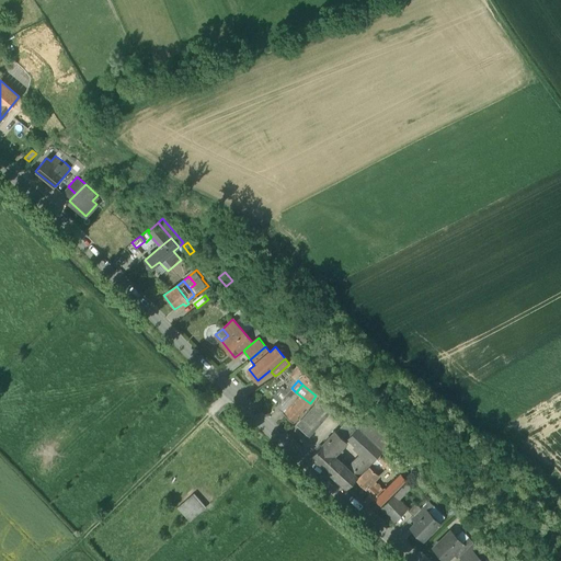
[(296,392),(292,388),(286,395),(290,398),(296,392)]
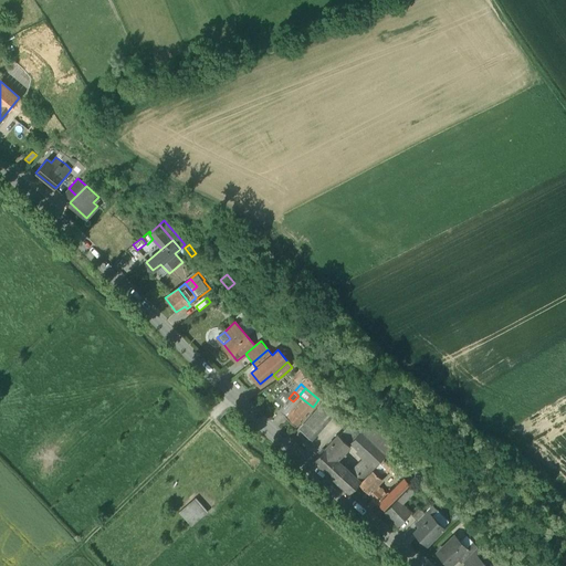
[(289,398),(287,400),(284,398),(282,401),(284,404),(279,410),(285,417),(293,408),(295,410),(304,400),(299,396),(293,401),(289,398)]
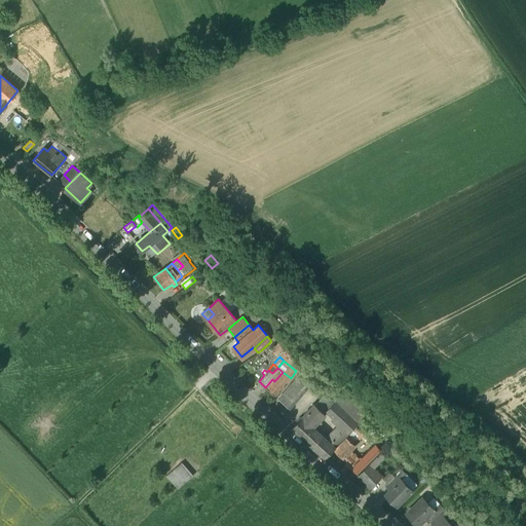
[(291,378),(283,372),(274,381),(272,379),(265,387),(274,396),(291,378)]
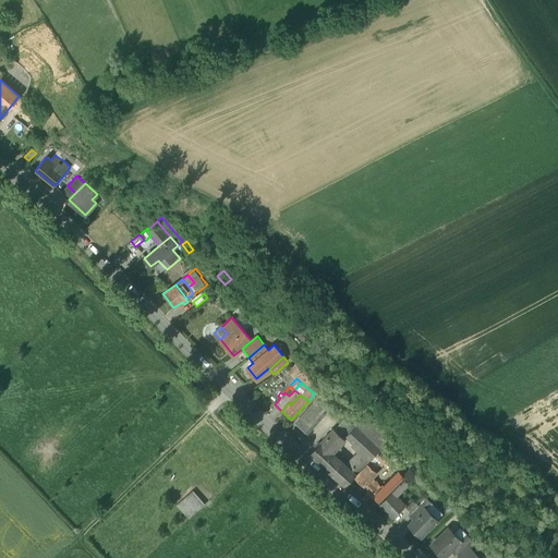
[(326,401),(318,396),(313,401),(315,402),(320,408),(326,401)]
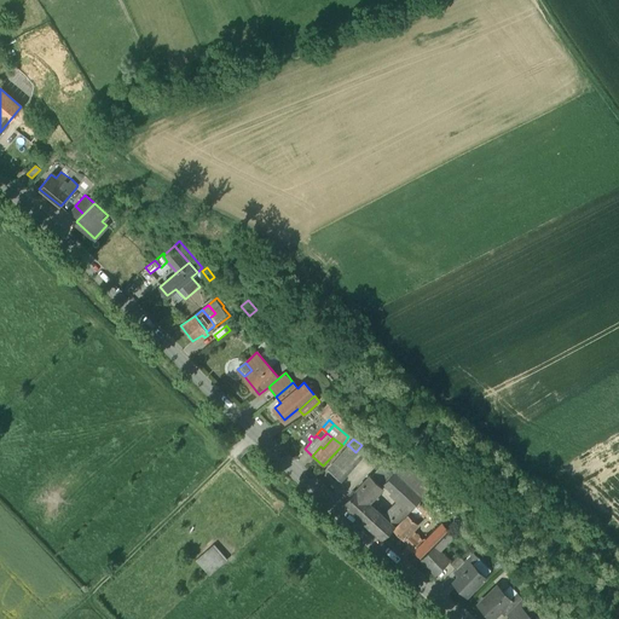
[(350,446),(329,470),(341,481),(363,457),(356,452),(350,446)]
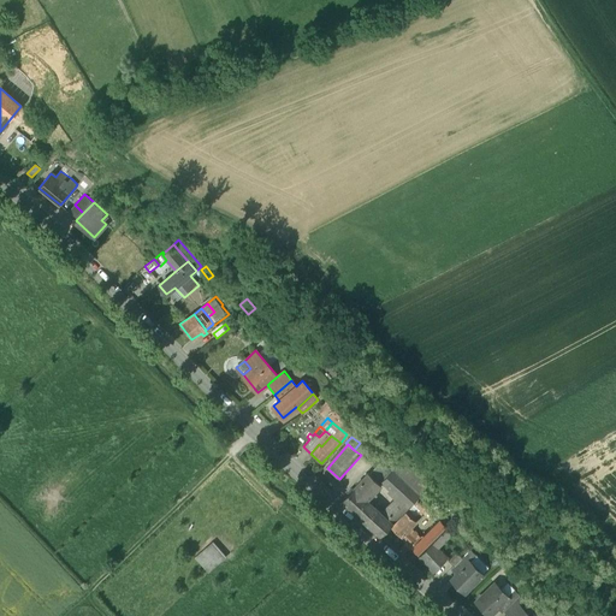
[(431,484),(402,458),(392,469),(419,496),(431,484)]
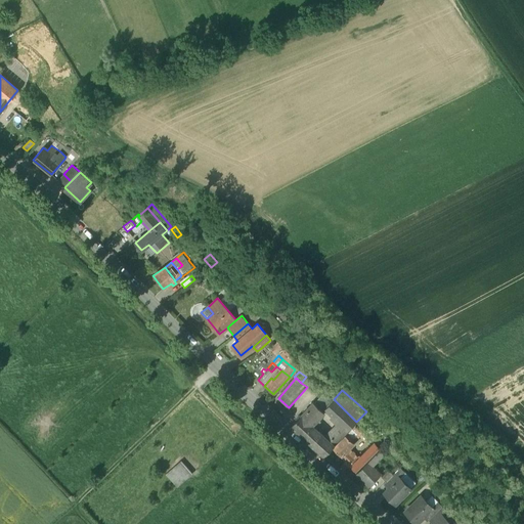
[(329,405),(320,397),(314,403),(323,412),(325,410),(324,409),(329,405)]
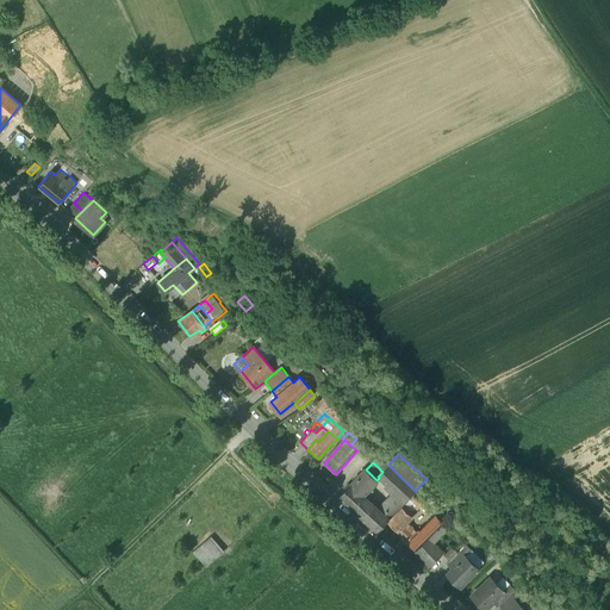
[(383,472),(378,477),(379,478),(396,495),(404,502),(406,499),(414,493),(416,491),(415,491),(388,465),(383,472)]
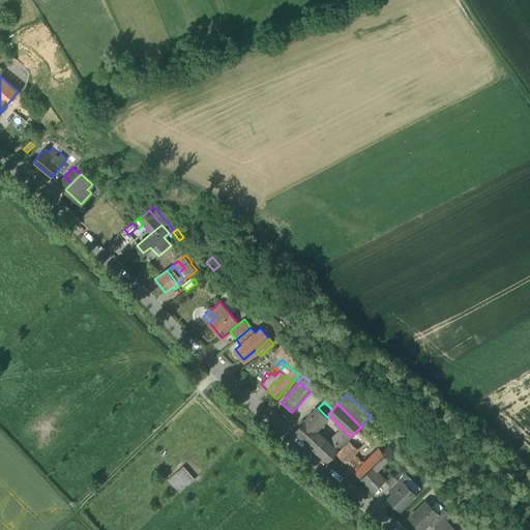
[(317,407),(294,431),(313,449),(323,438),(315,430),(327,417),(318,408),(317,407)]
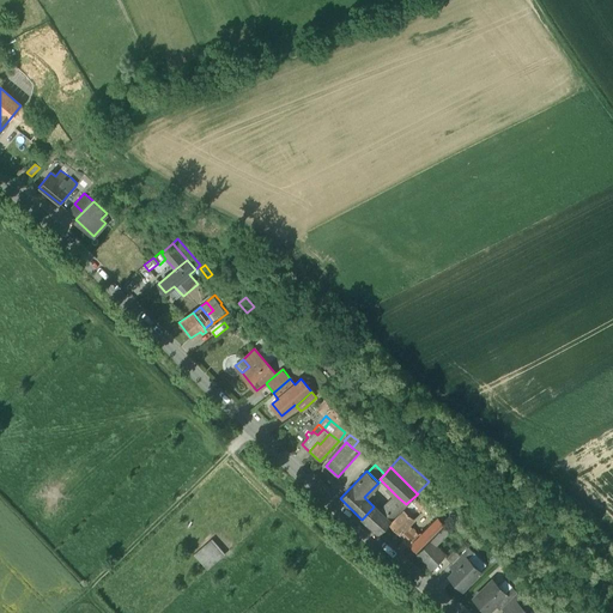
[(416,496),(408,502),(410,503),(414,508),(420,502),(416,496)]
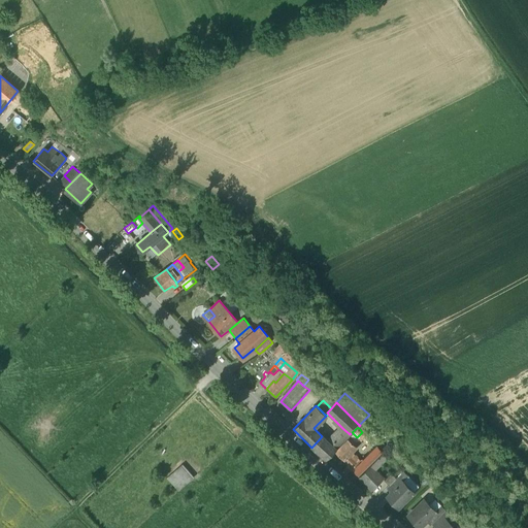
[(350,434),(342,428),(328,442),(335,449),(350,434)]
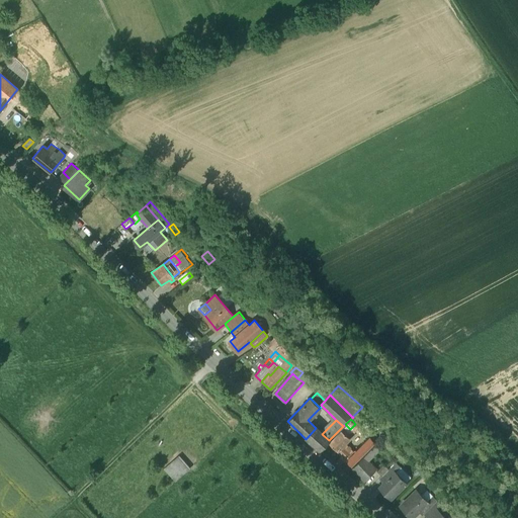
[(346,425),(341,431),(346,436),(352,430),(350,429),(346,425)]
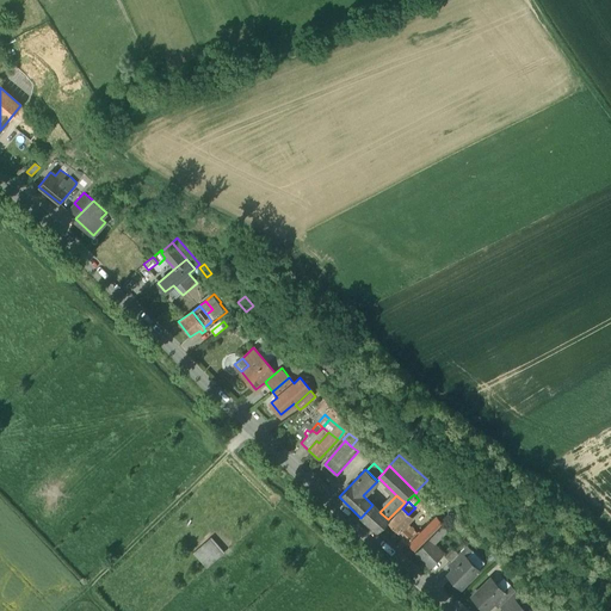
[(372,505),(360,518),(376,532),(388,519),(380,512),(372,505)]
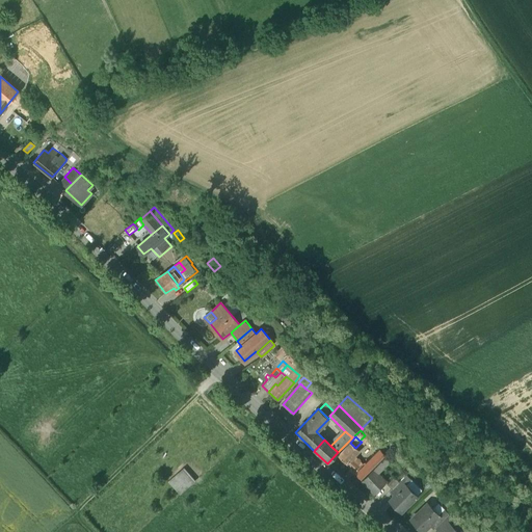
[(350,443),(338,455),(346,463),(353,456),(354,456),(353,455),(358,450),(355,448),(350,443)]
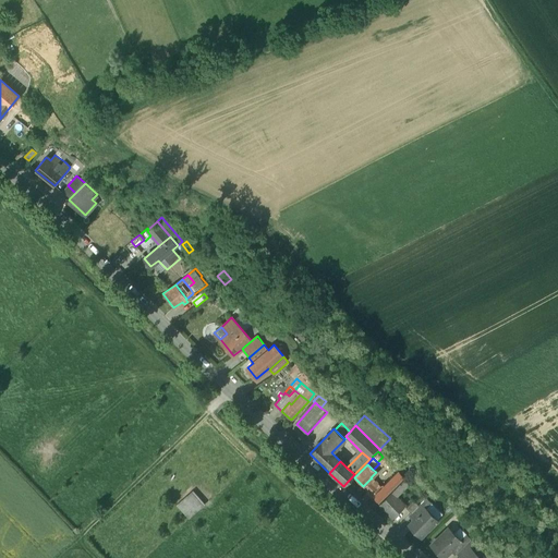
[(371,478),(363,486),(368,492),(374,497),(373,497),(378,502),(403,477),(398,471),(385,484),(385,483),(380,487),(371,478)]
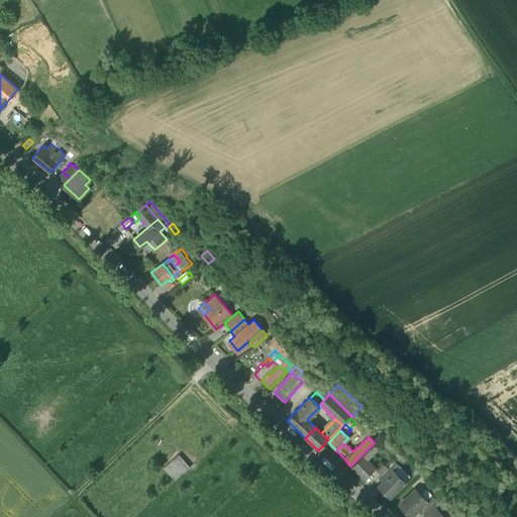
[(375,443),(351,467),(364,479),(376,468),(368,459),(374,452),(379,447),(375,443)]
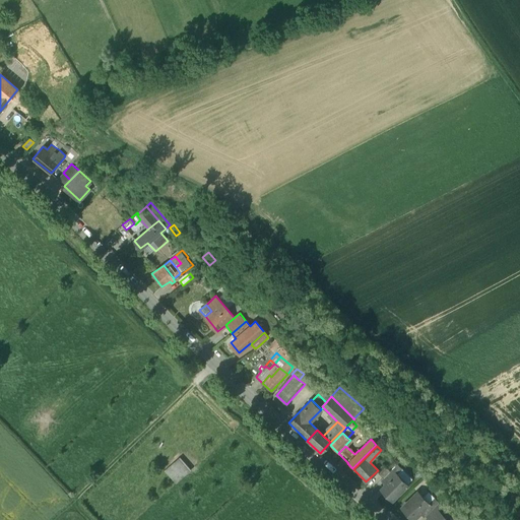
[(396,463),(382,449),(381,450),(376,455),(385,465),(390,470),(394,466),(396,463)]
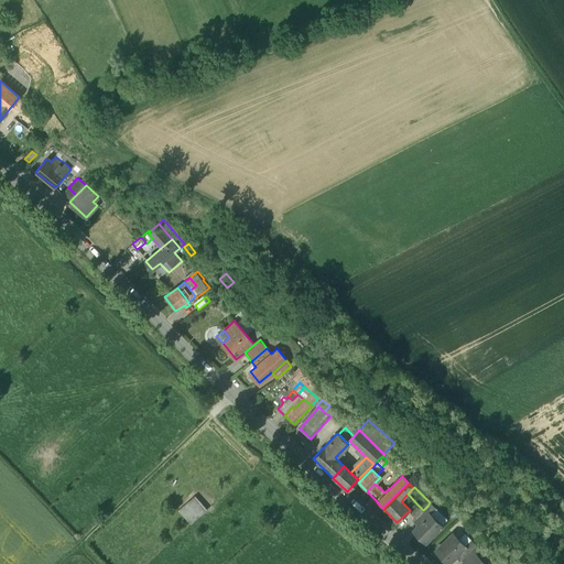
[(180,511),(192,523),(207,509),(195,497),(180,511)]
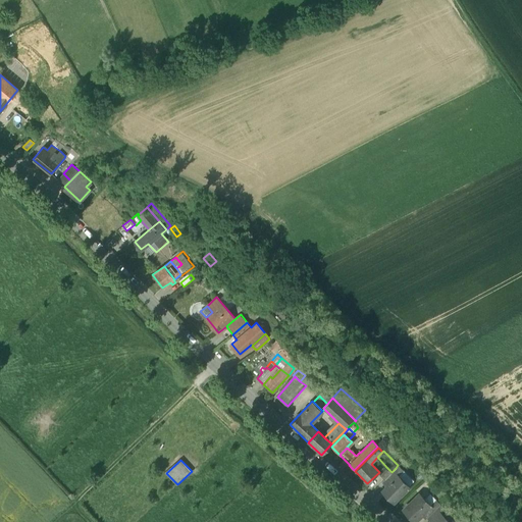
[(386,467),(379,474),(383,479),(384,479),(392,472),(386,467)]
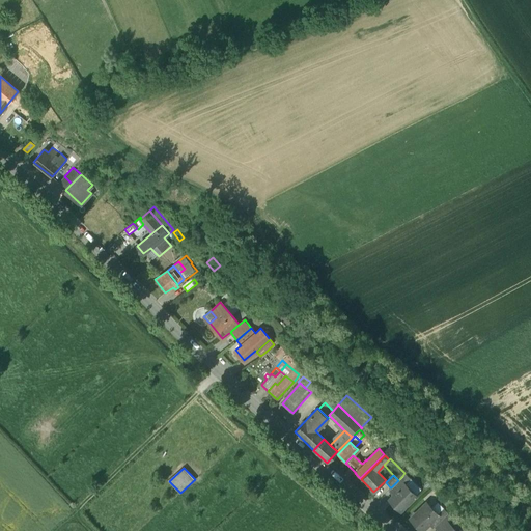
[(398,480),(391,487),(390,487),(389,488),(393,494),(403,483),(404,484),(408,481),(402,476),(398,480)]
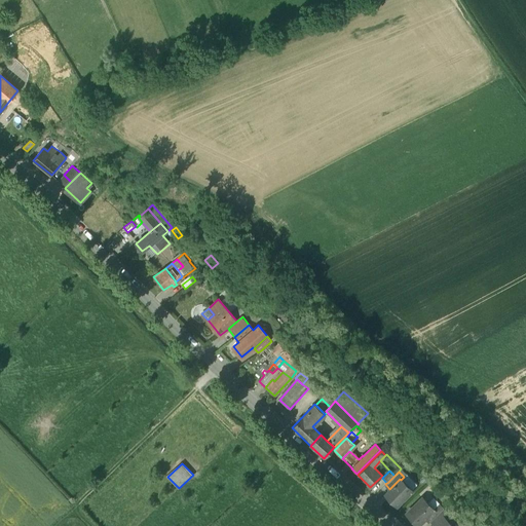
[(389,489),(385,494),(397,505),(412,490),(401,480),(400,479),(389,489)]
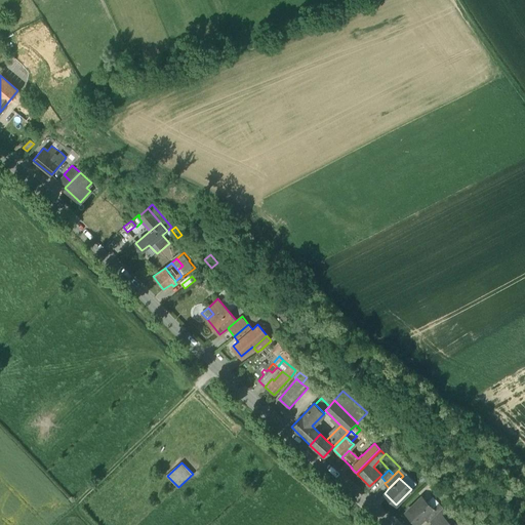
[(433,509),(421,497),(406,513),(417,524),(425,517),(433,509)]
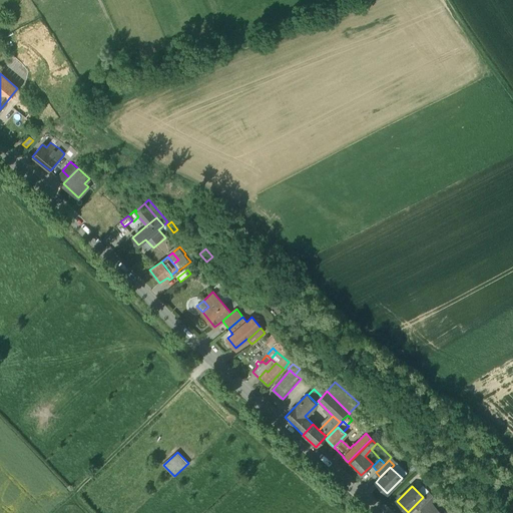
[(423,497),(415,505),(419,510),(421,508),(430,499),(425,494),(423,497)]
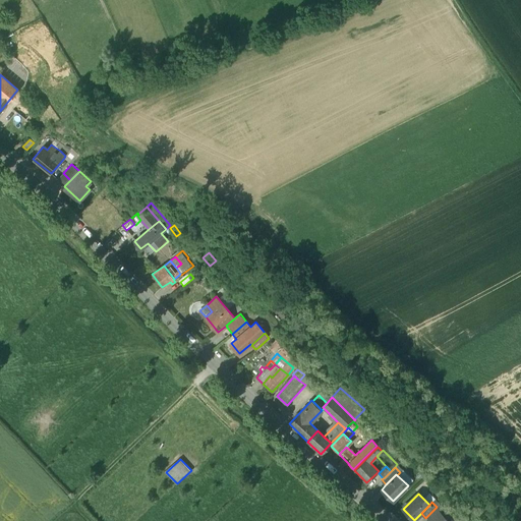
[(437,507),(427,516),(431,520),(440,513),(441,514),(444,510),(439,505),(437,507)]
